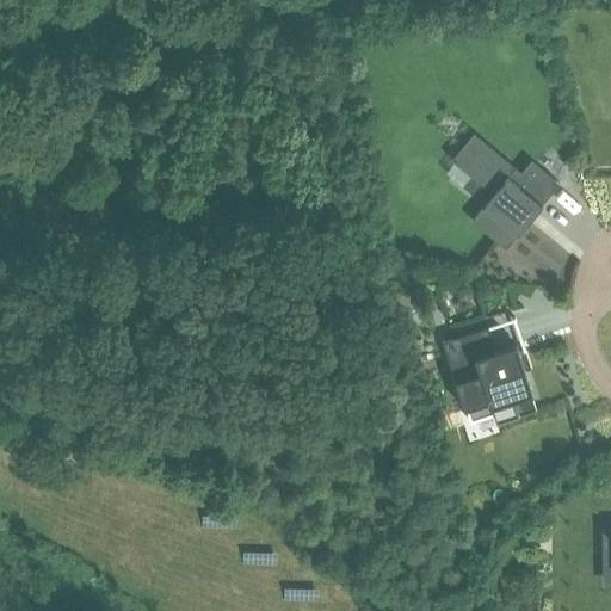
[(560,183),(531,160),(522,173),(474,133),(451,160),(494,195),(473,221),(506,248),(529,221),(526,218),(532,211),(536,213),(560,183)]
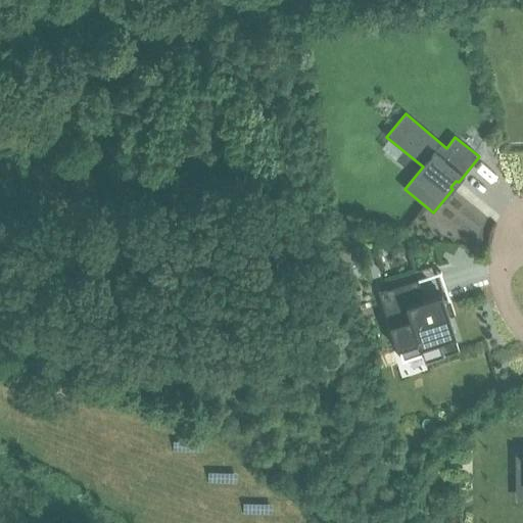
[(454,328),(449,317),(449,316),(453,315),(454,315),(456,315),(453,307),(450,299),(439,303),(437,297),(438,296),(437,295),(433,296),(425,299),(418,279),(407,283),(387,289),(388,292),(398,323),(390,326),(394,339),(398,349),(402,348),(416,343),(417,343),(419,343),(423,354),(425,359),(438,354),(439,359),(445,357),(444,354),(460,350),(456,337),(457,337),(454,328)]
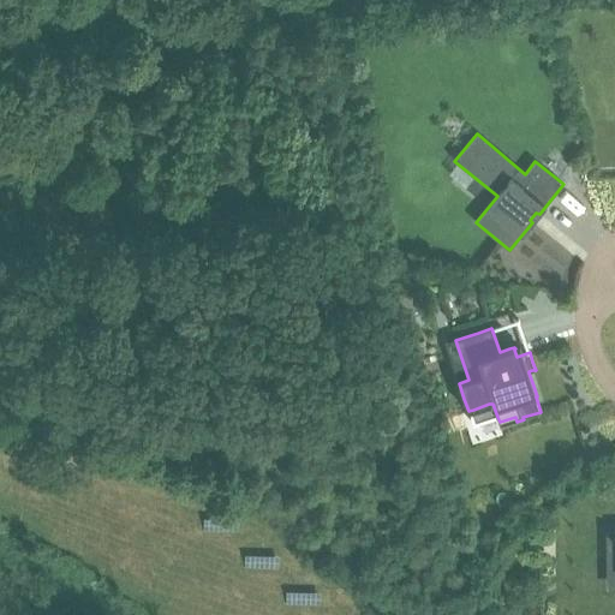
[(284,551),(251,551),(251,567),(282,567),(284,551)]
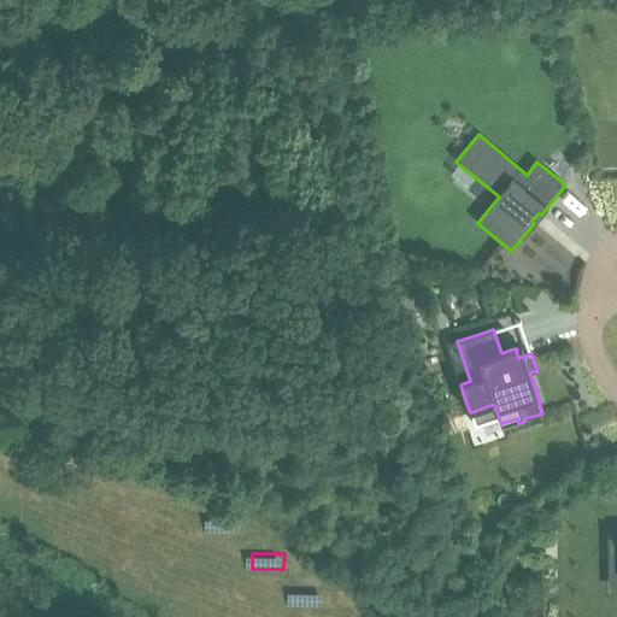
[(294,606),(324,603),(322,587),(292,591),(294,606)]
